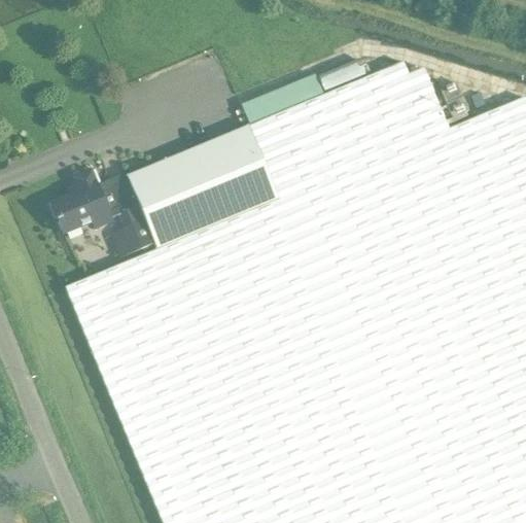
[(156,248),(65,285),(163,522),(525,522),(525,99),(524,96),(448,128),(433,91),(423,67),(408,73),(402,61),(248,125),(127,174),(154,243),(156,248)]
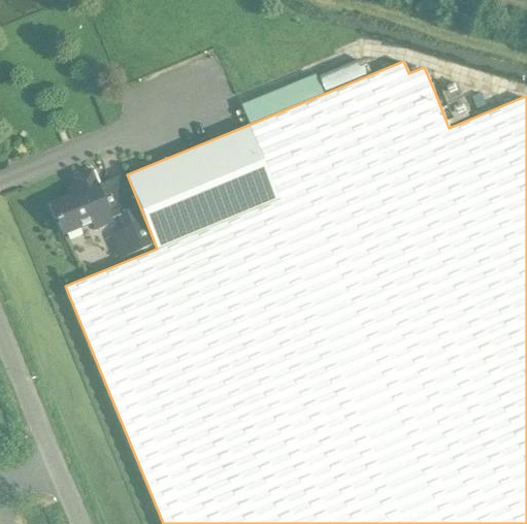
[(454,117),(470,109),(458,80),(441,88),(454,117)]
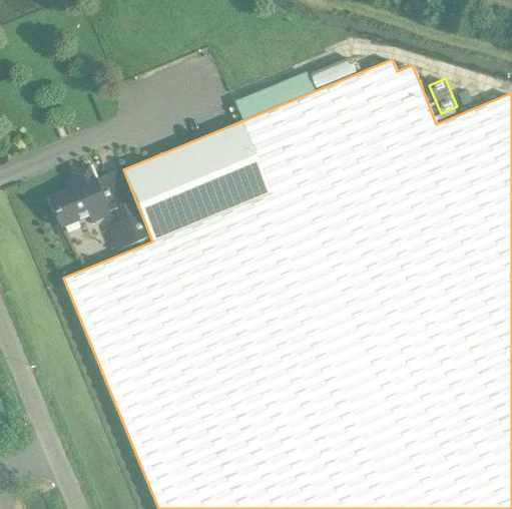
[(460,80),(452,83),(455,90),(463,86),(460,80)]
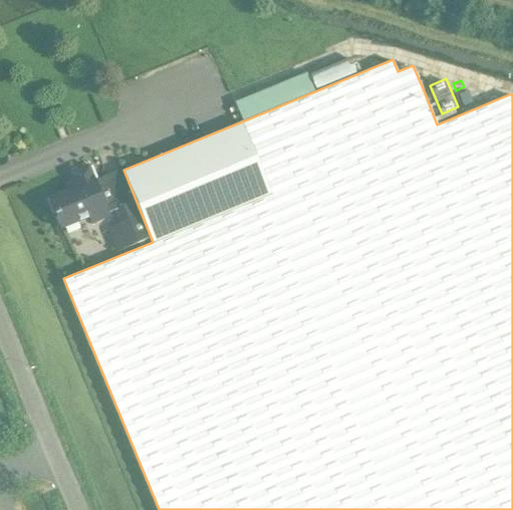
[(469,88),(460,92),(465,103),(474,99),(469,88)]
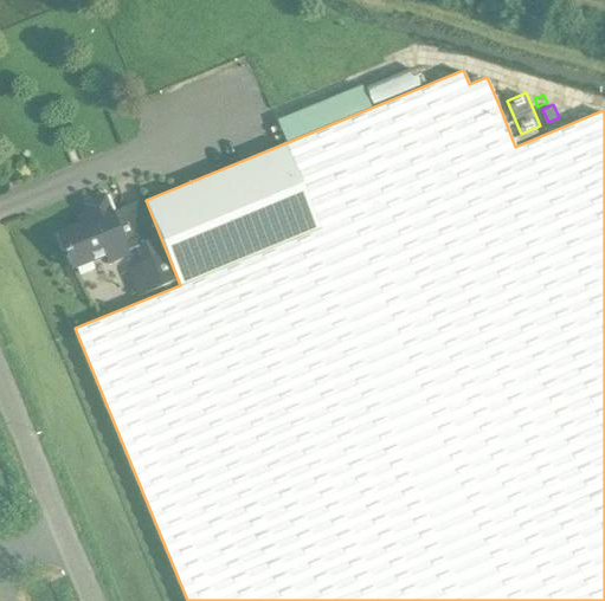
[(81,224),(58,233),(72,267),(105,254),(108,260),(130,251),(129,249),(135,245),(142,262),(129,266),(141,293),(178,279),(146,200),(145,196),(113,209),(110,204),(109,204),(103,191),(84,199),(89,212),(78,217),(81,224)]
